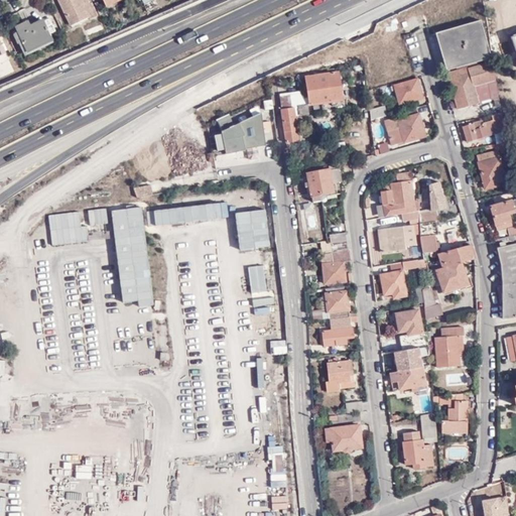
[(92,3),(91,3),(84,6),(81,0),(58,0),(71,25),(89,16),(91,18),(97,15),(92,3)]
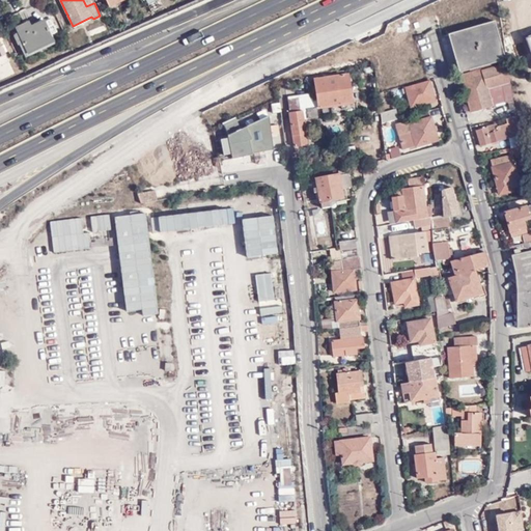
[(160,0),(156,0),(147,4),(156,21),(167,16),(160,0)]
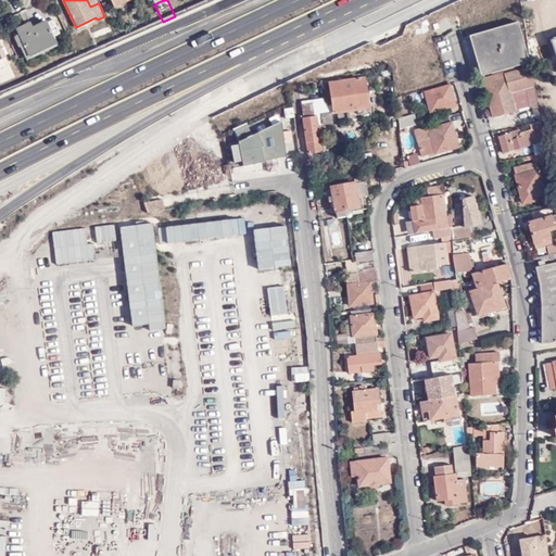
[(104,1),(101,3),(108,16),(112,14),(106,3),(105,4),(104,1)]
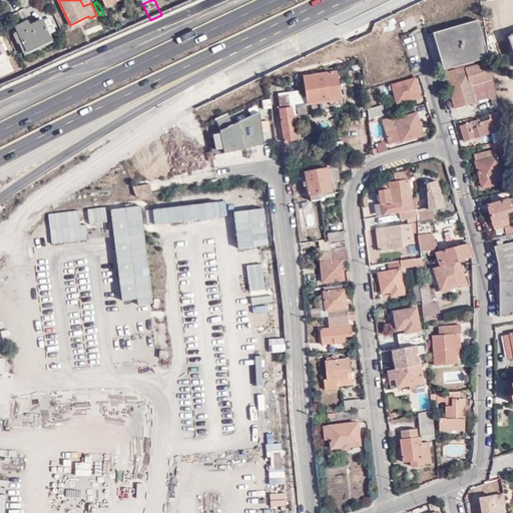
[(457,11),(458,11),(466,7),(463,1),(454,5),(457,11)]
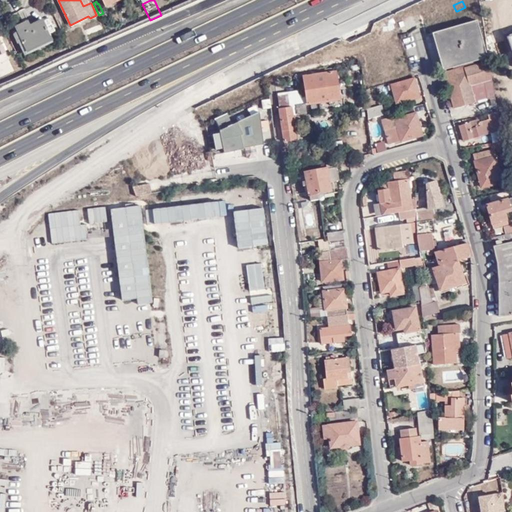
[(453,5),(444,10),(447,15),(456,11),(453,5)]
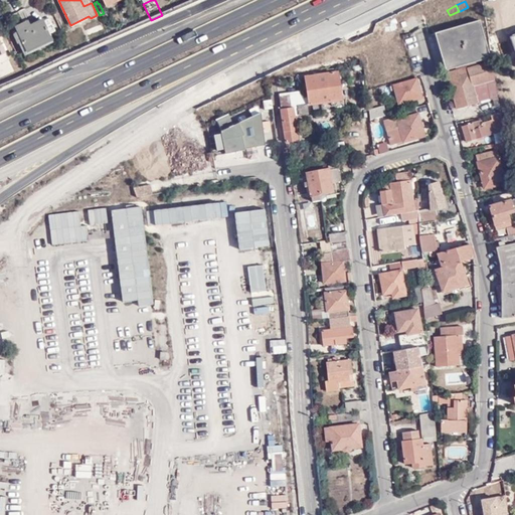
[(360,30),(364,60),(367,91),(416,75),(397,9),(392,7),(374,16),(376,26),(360,30)]
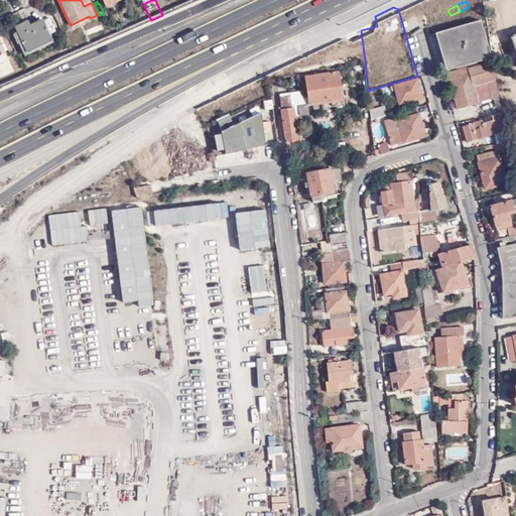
[(27,49),(51,38),(42,19),(30,25),(27,21),(16,26),(18,31),(27,49)]
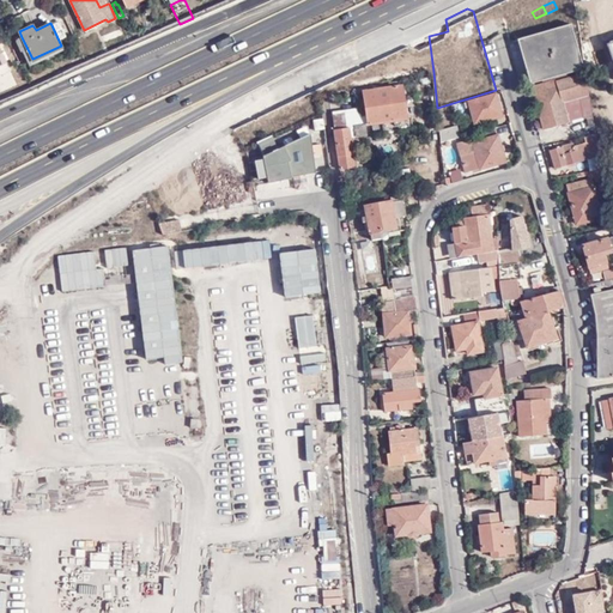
[(550,44),(559,76),(583,68),(570,25),(545,32),(544,46),(550,44)]
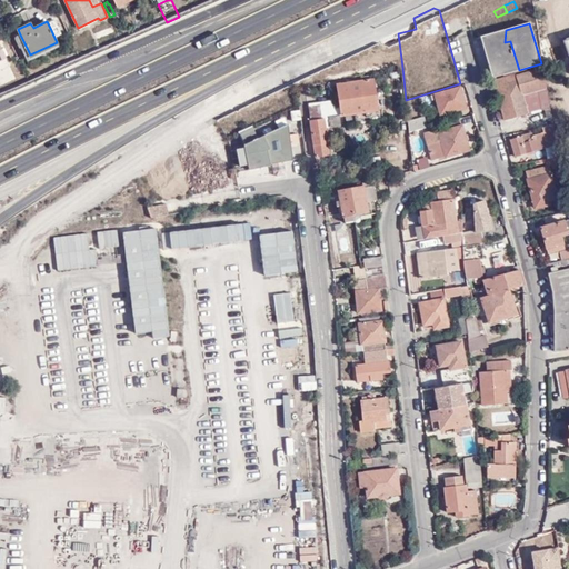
[(506,30),(481,37),(492,78),(519,70),(510,41),(505,42),(506,30)]
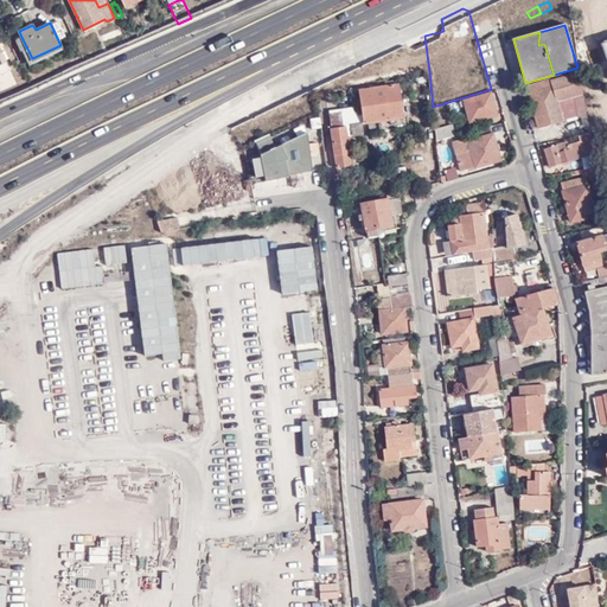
[(63,49),(61,45),(32,58),(21,37),(18,39),(21,45),(19,46),(20,51),(21,50),(29,64),(63,49)]
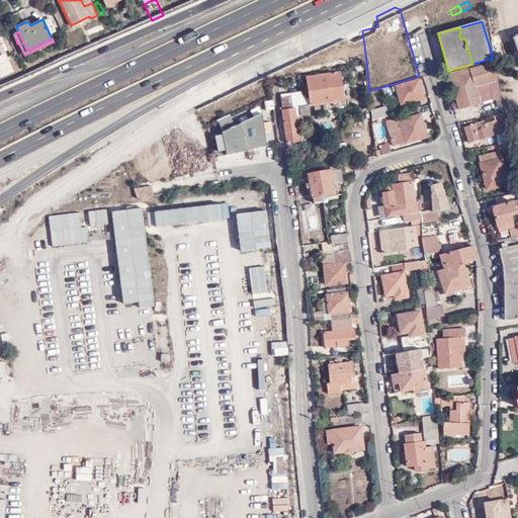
[(468,69),(450,74),(459,109),(490,101),(497,100),(502,99),(496,62),(473,69),(470,69),(468,69)]
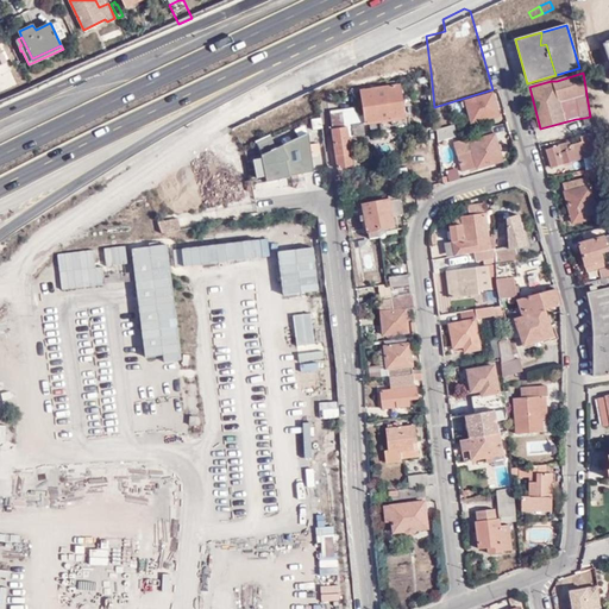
[(341,76),(344,94),(345,95),(351,94),(352,92),(351,79),(347,75),(341,76)]
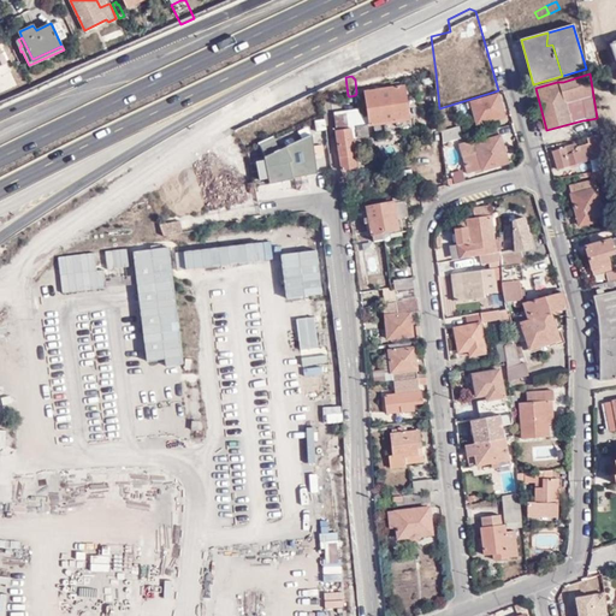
[(420,104),(416,84),(366,92),(371,125),(409,119),(408,106),(420,104)]
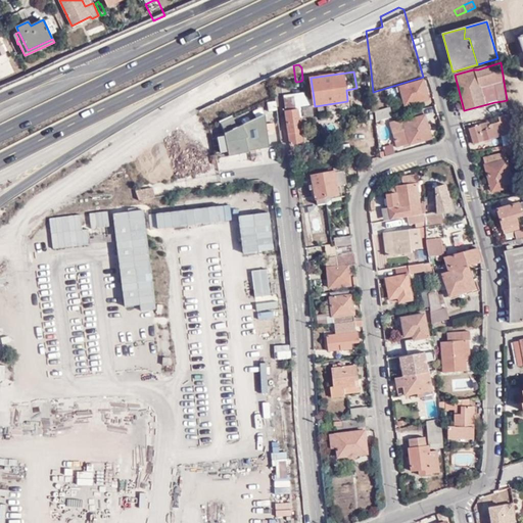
[(423,80),(396,88),(397,92),(401,92),(403,99),(406,105),(428,99),(423,80)]
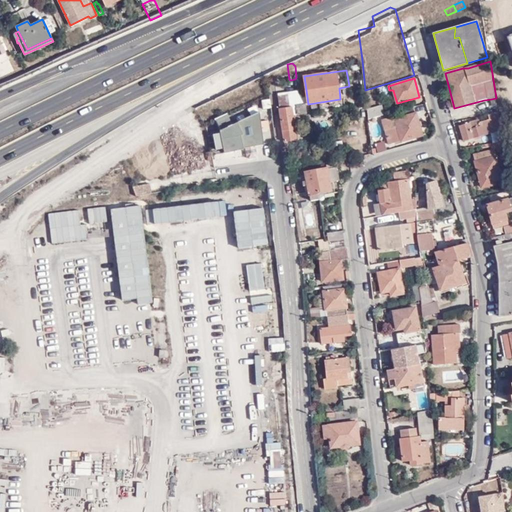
[(389,90),(388,86),(381,88),(384,100),(395,97),(393,90),(389,90)]
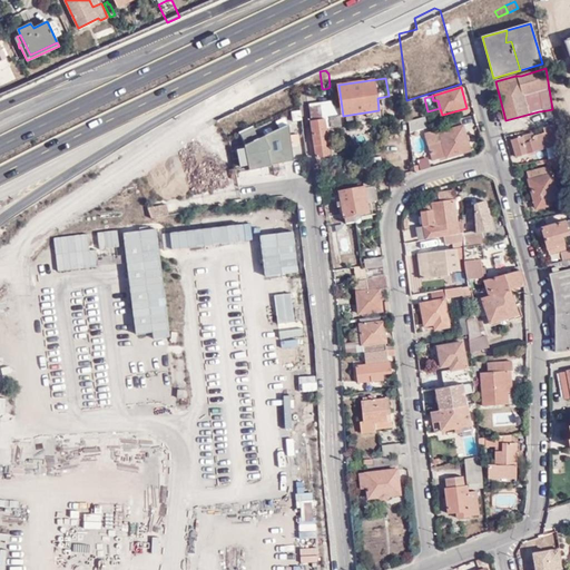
[(326,118),(337,116),(335,102),(308,107),(311,121),(326,118)]
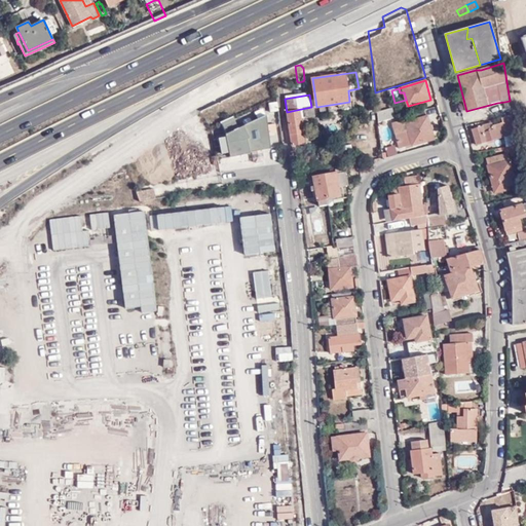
[(269,112),(278,111),(277,102),(268,103),(269,112)]
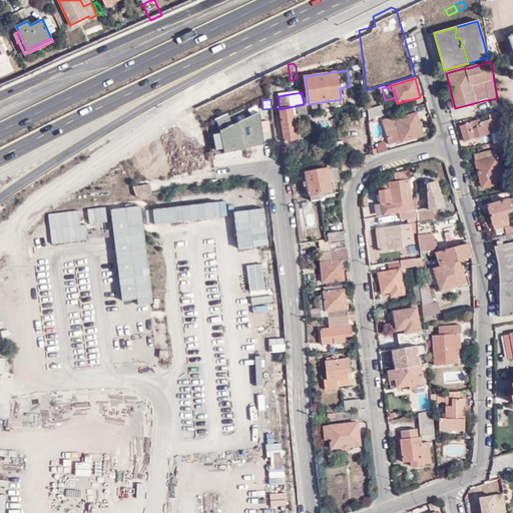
[(280,109),(287,153),(292,152),(291,141),(298,140),(294,114),(297,114),(300,114),(307,113),(306,104),(304,104),(294,106),(280,109)]
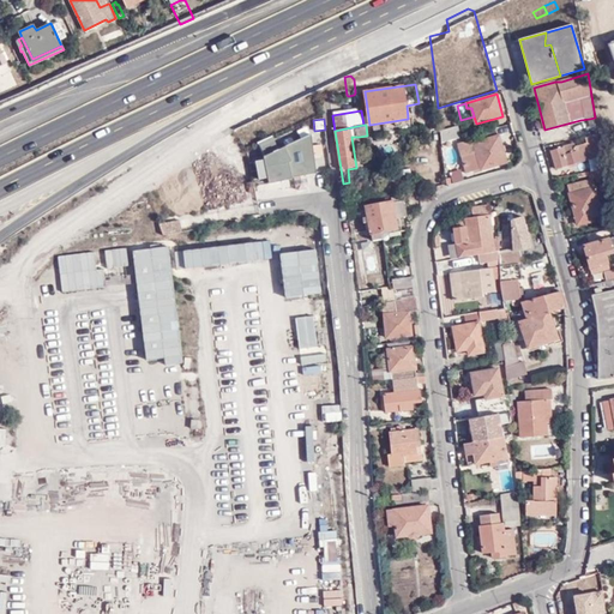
[(440,130),(443,144),(461,138),(458,126),(440,130)]
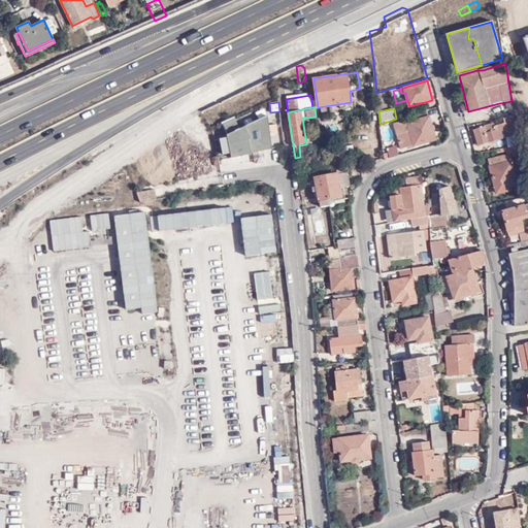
[(435,139),(427,110),(405,117),(409,131),(399,134),(402,149),(435,139)]
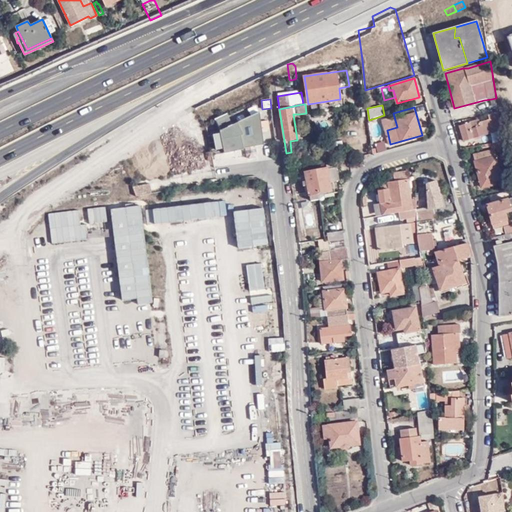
[(262,113),(222,133),(227,153),(266,145),(262,113)]
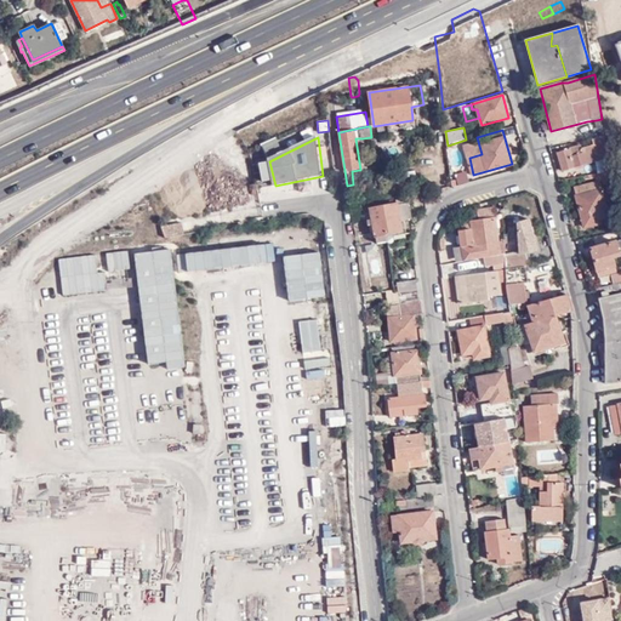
[(563,171),(597,161),(593,146),(584,148),(582,146),(557,152),(563,171)]
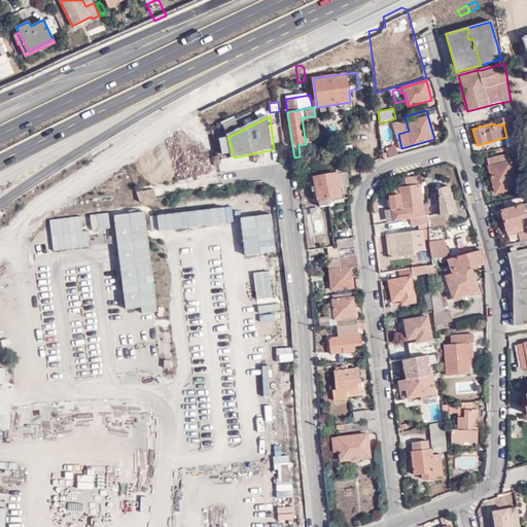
[(397,154),(393,145),(385,148),(388,157),(397,154)]
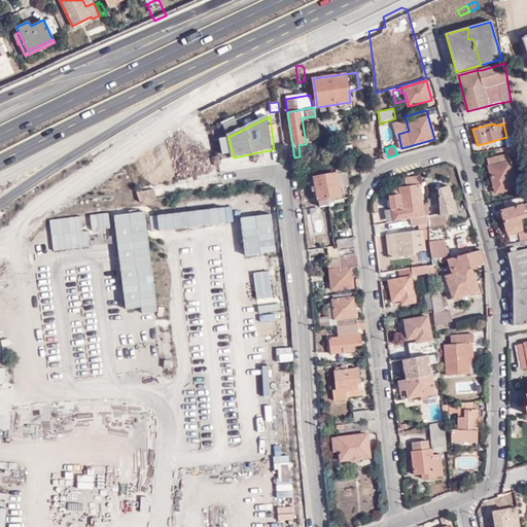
[(513,155),(520,155),(518,145),(507,147),(508,152),(512,152),(513,155)]
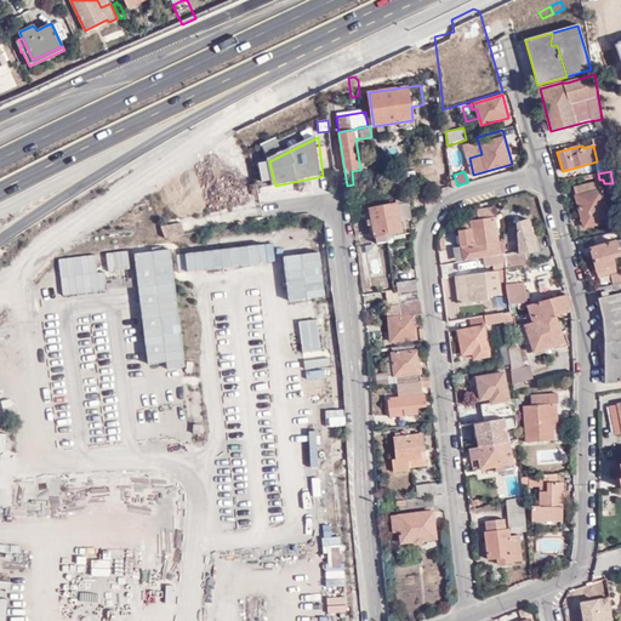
[(575,188),(582,221),(598,216),(599,220),(609,216),(599,182),(575,188)]
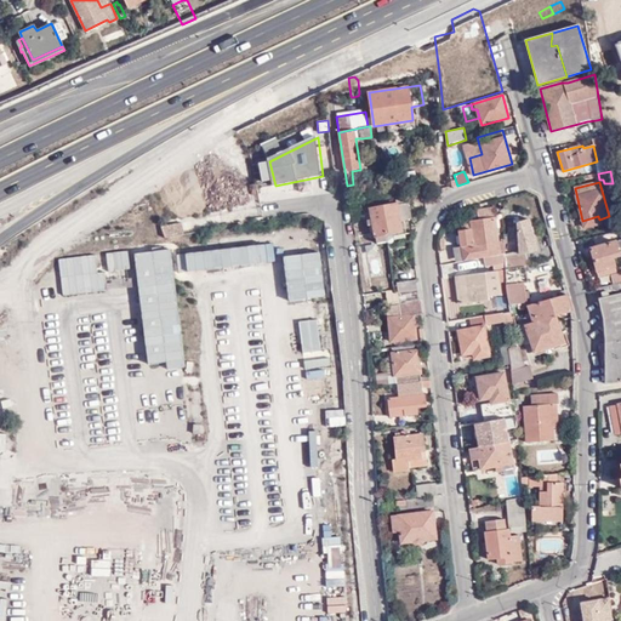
[(403,198),(396,199),(396,204),(370,209),(374,237),(375,235),(387,233),(402,231),(400,220),(410,217),(408,204),(404,205),(403,198)]
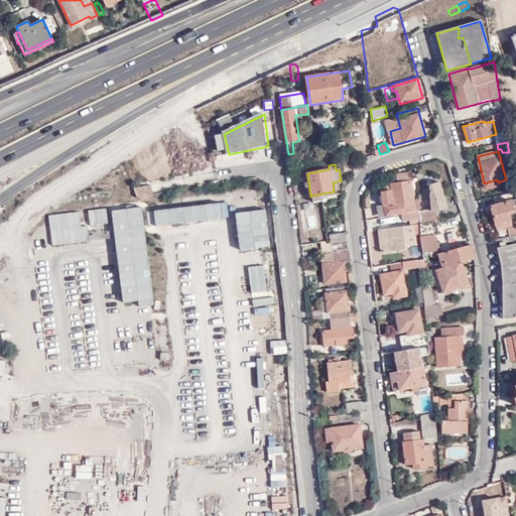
[(397,183),(411,181),(410,171),(396,174),(397,183)]
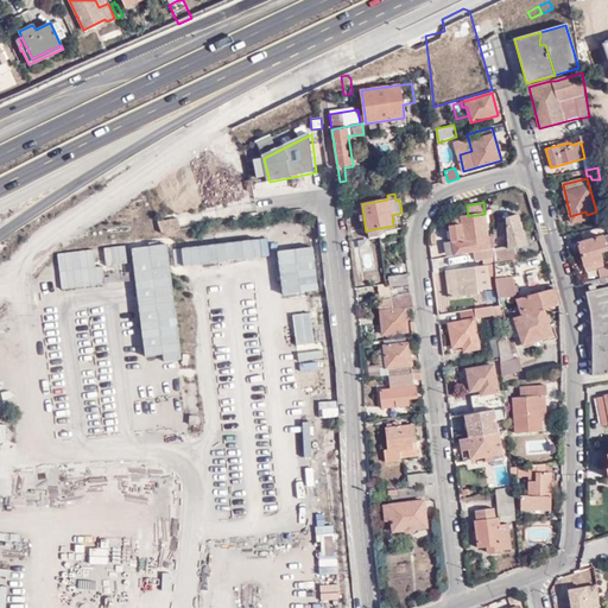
[(586,211),(570,216),(572,222),(588,219),(587,215),(586,211)]
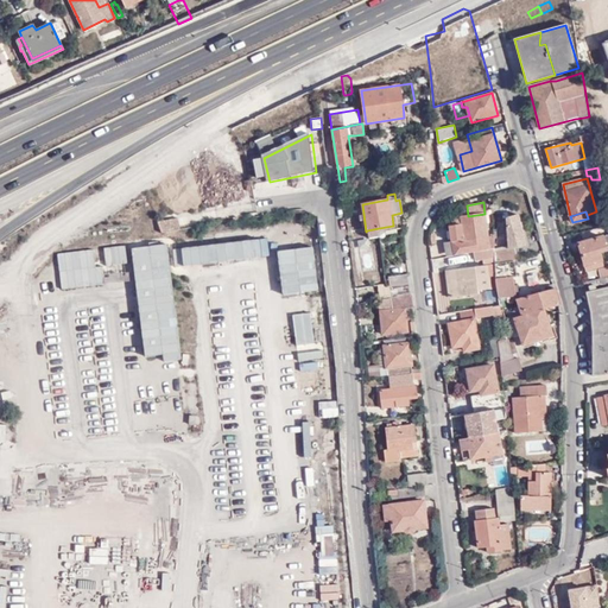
[(491,248),(495,247),(494,236),(488,238),(486,223),(491,222),(489,213),(485,214),(468,216),(461,217),(462,225),(451,226),(450,226),(451,241),(454,255),(475,252),(491,248)]
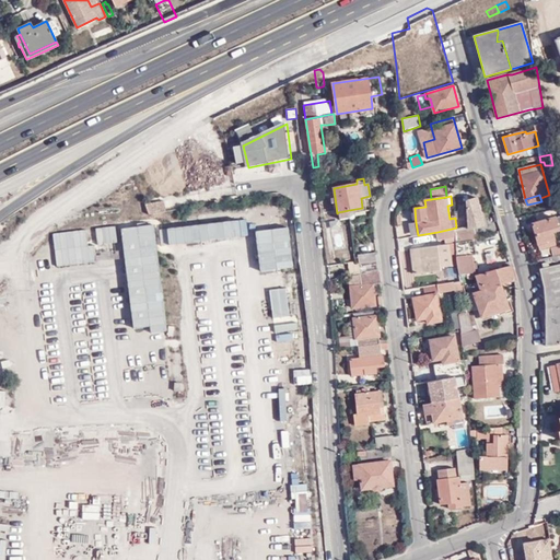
[(149,213),(165,210),(164,200),(146,203),(149,213)]
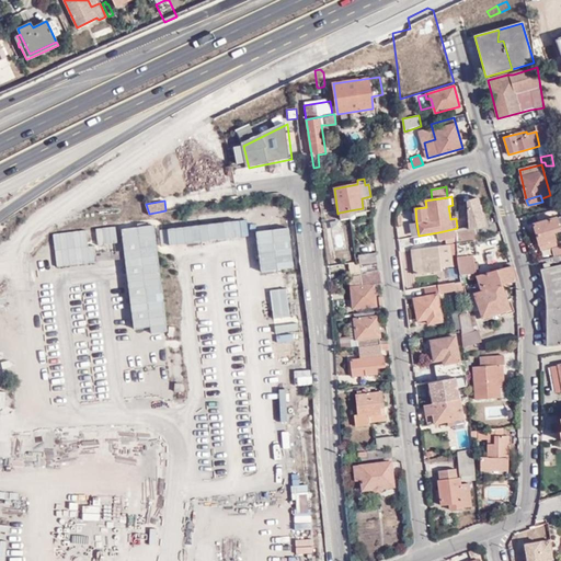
[(350,210),(339,213),(341,220),(351,218),(350,210)]
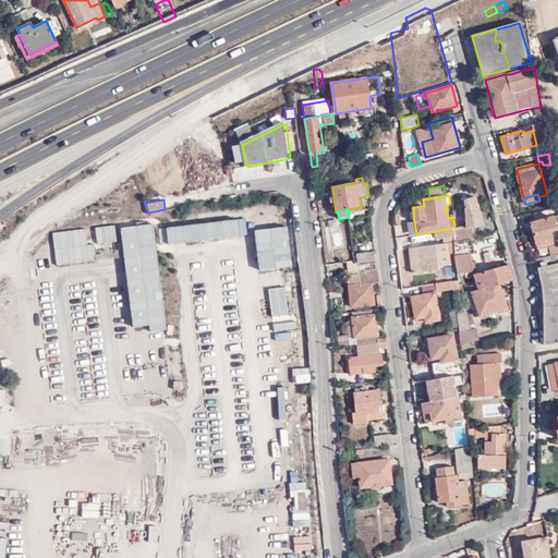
[(557,229),(553,217),(531,222),(537,249),(554,244),(550,232),(557,229)]
